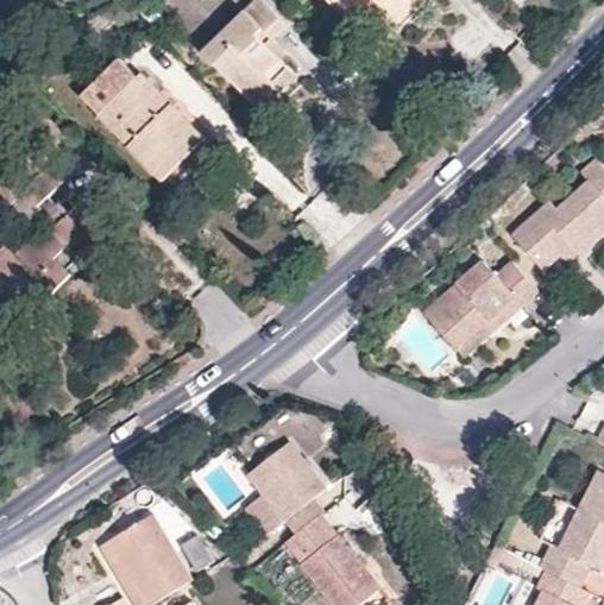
[(287,24),(263,0),(251,0),(203,49),(251,96),(270,76),(281,88),(295,73),(280,56),(266,43),(274,37),(287,24)]
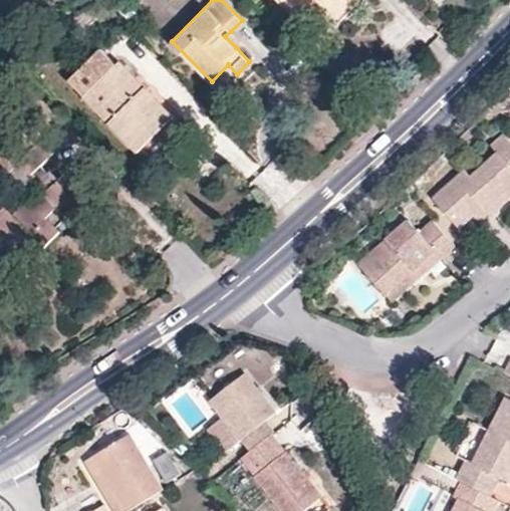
[(281,0),(298,16),(314,0),(321,0),(325,4),(339,17),(356,0),(281,0)]
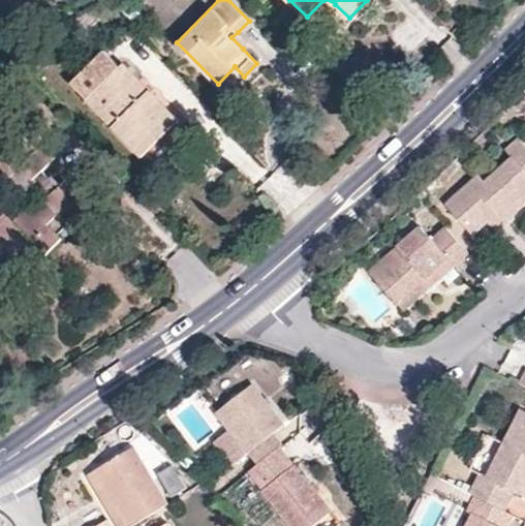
[(314,25),(335,4),(331,0),(323,0),(307,17),(314,25)]
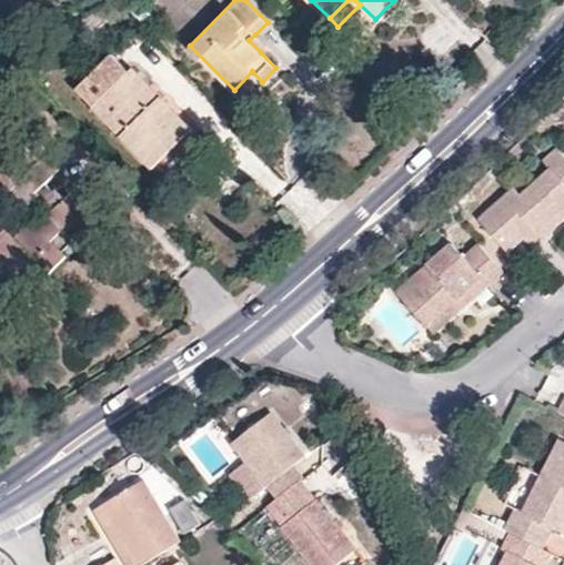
[(268,47),(255,34),(249,40),(261,52),(268,47)]
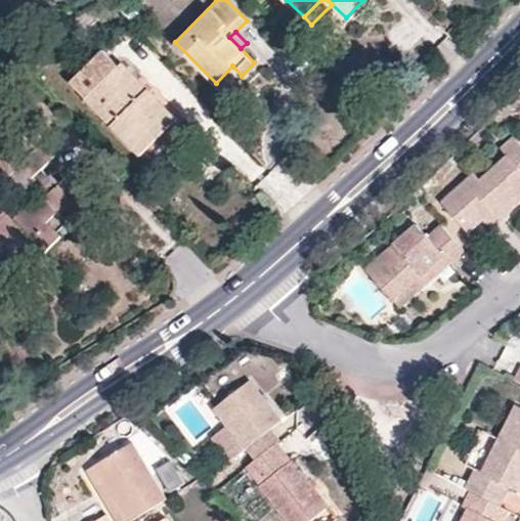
[(175,118),(105,46),(71,81),(140,150),(175,118)]
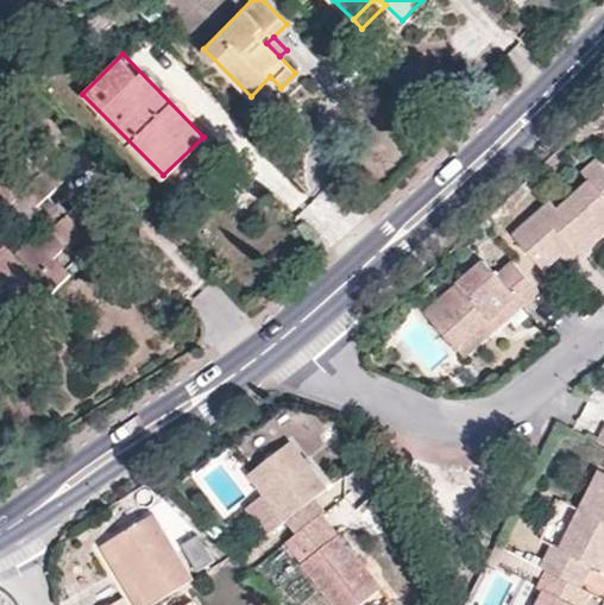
[(262,107),(281,88),(270,76),(251,96),(262,107)]
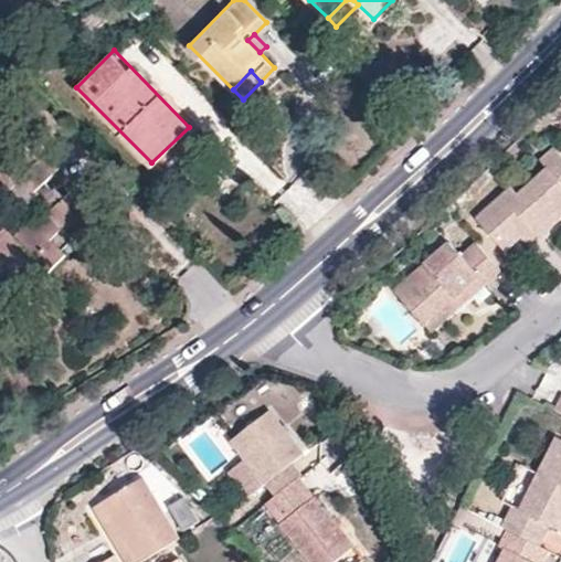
[(62,166),(33,136),(0,169),(0,199),(9,191),(23,205),(29,200),(38,209),(12,233),(0,220),(0,264),(3,262),(20,277),(39,262),(48,269),(65,253),(62,250),(50,237),(62,225),(66,230),(88,209),(67,189),(60,197),(46,182),(62,166)]
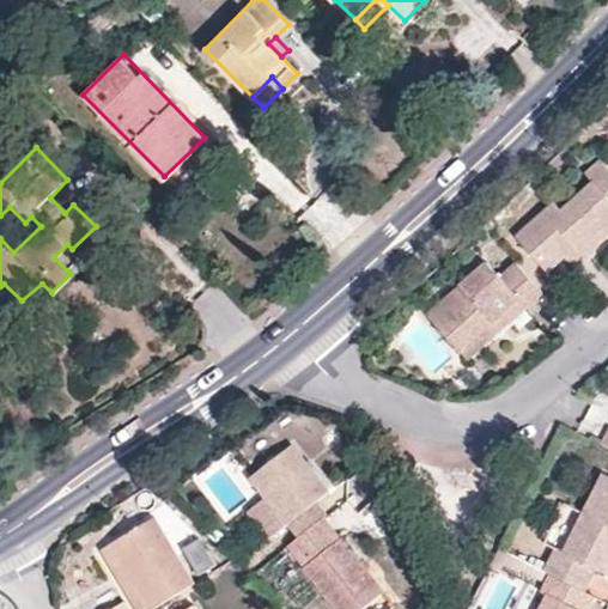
[(577,255),(607,226),(607,172),(595,158),(581,171),(582,174),(589,181),(557,208),(551,201),(511,236),(542,269),(559,254),(569,244),(576,253),(577,255)]
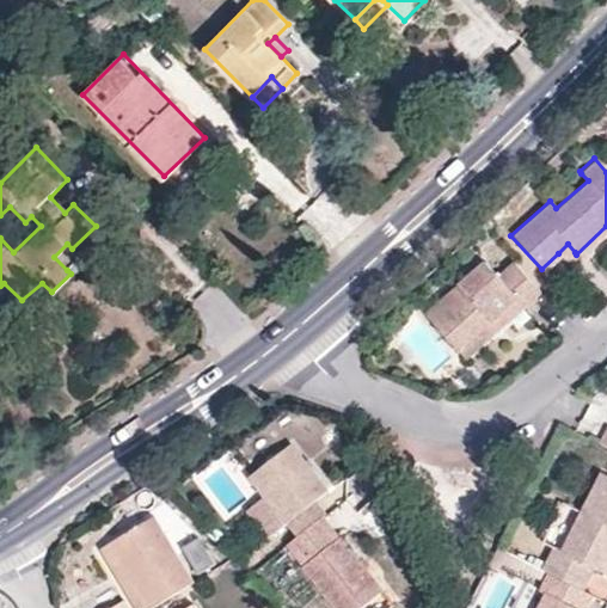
[(80,256),(72,249),(67,244),(54,257),(67,270),(80,256)]
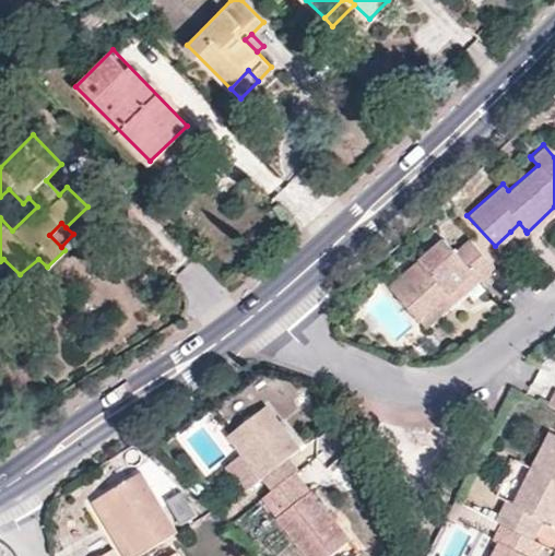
[(516,239),(526,231),(519,223),(510,232),(516,239)]
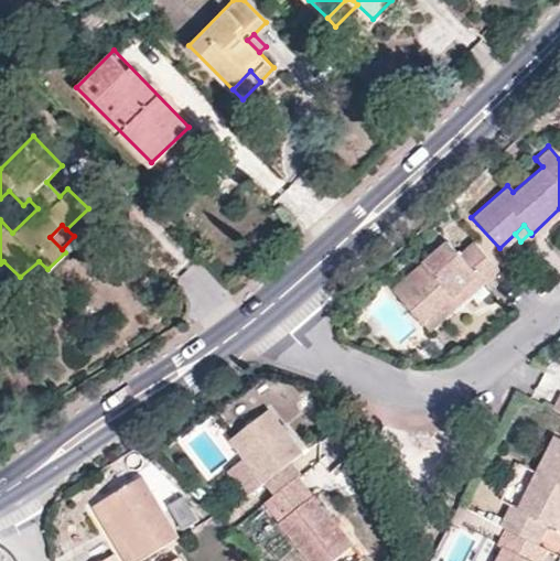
[(481,281),(495,269),(471,241),(456,254),(445,240),(390,289),(421,322),(444,303),(475,276),(481,281)]
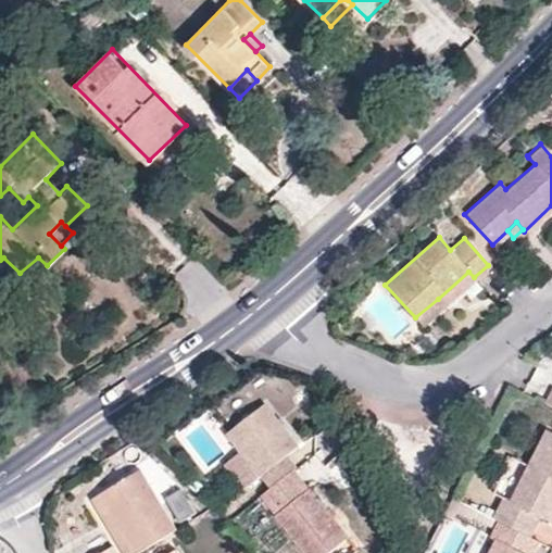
[(468,272),(438,299),(442,304),(474,277),(468,272)]
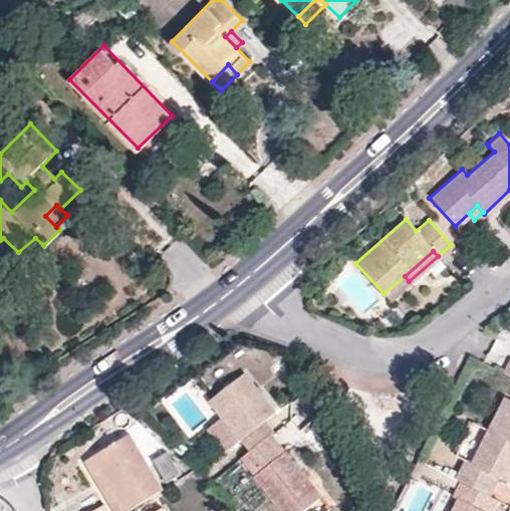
[(208,403),(238,442),(246,453),(267,437),(272,434),(263,423),(273,415),(244,374),(208,403)]
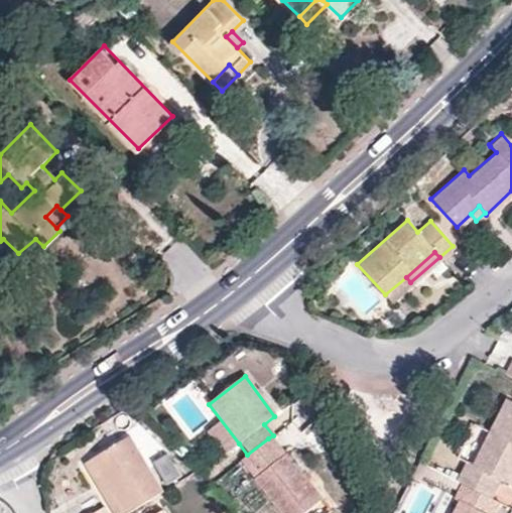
[(497,479),(505,484),(511,472),(511,403),(505,400),(471,463),(465,460),(455,479),(461,482),(488,496),(497,479)]
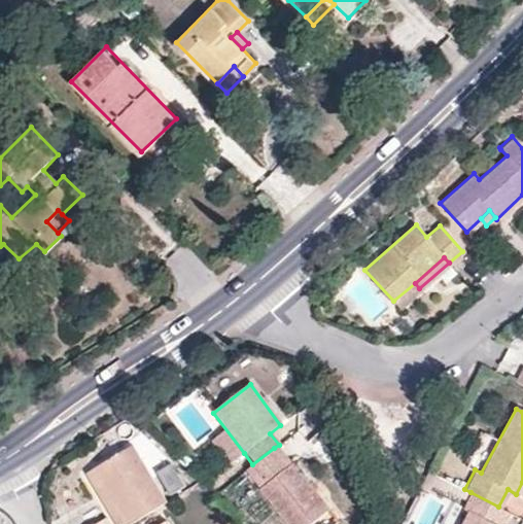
[(125,523),(126,523),(166,500),(132,444),(92,466),(125,523)]
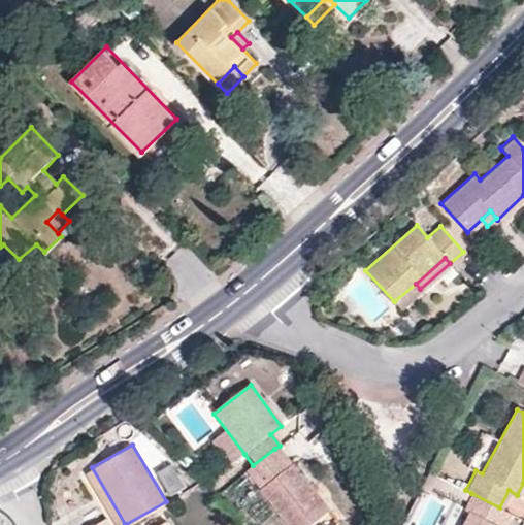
[(308,524),(327,512),(292,464),(288,467),(274,449),(253,465),(250,467),(263,486),(259,489),(285,524),(308,524)]
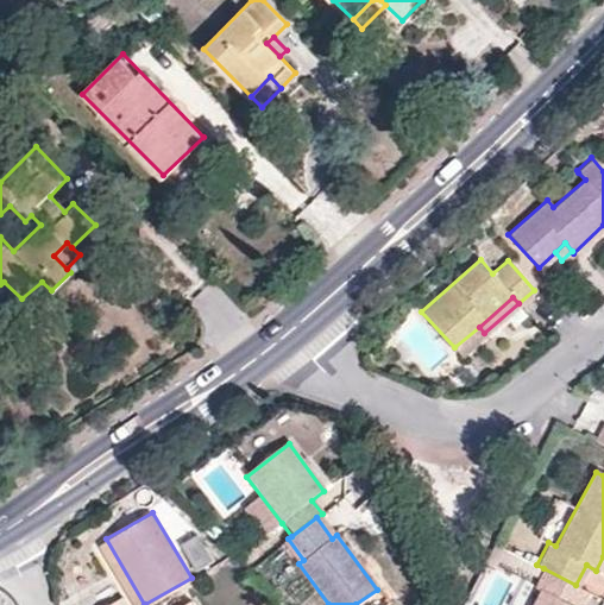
[(197,535),(182,541),(193,566),(207,560),(197,535)]
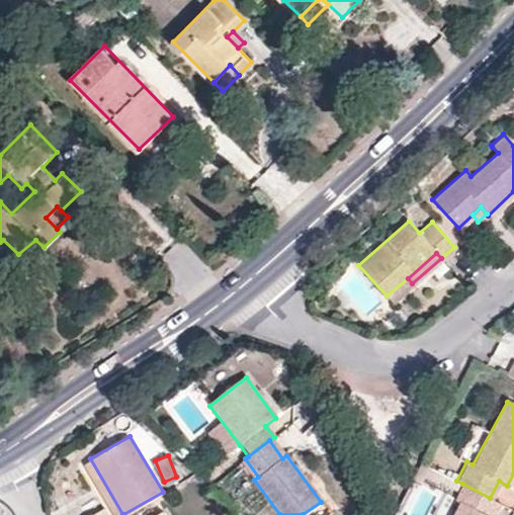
[(490,498),(462,484),(454,500),(460,503),(454,514),(493,514),(500,503),(490,498)]
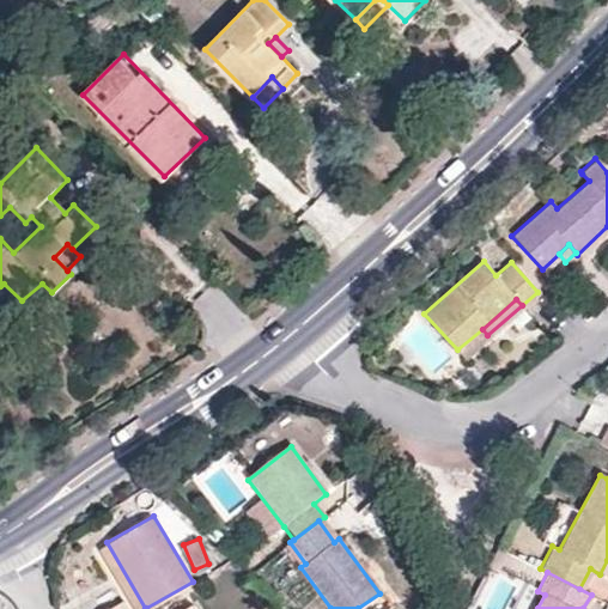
All buildings are outlined.
